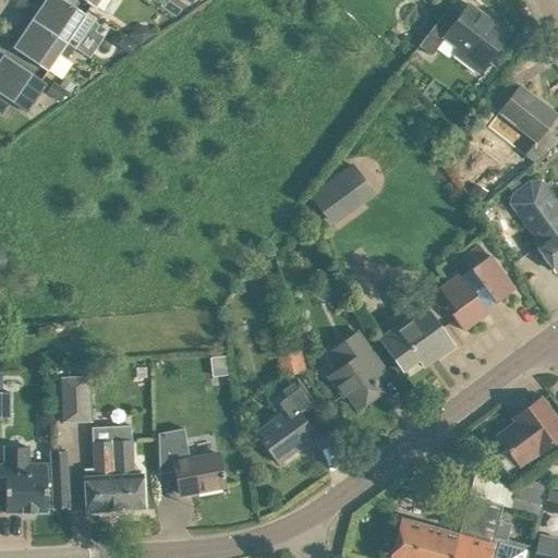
[(74,49),(75,49),(95,21),(63,0),(45,0),(32,20),(32,19),(31,20),(32,21),(40,26),(74,49)]
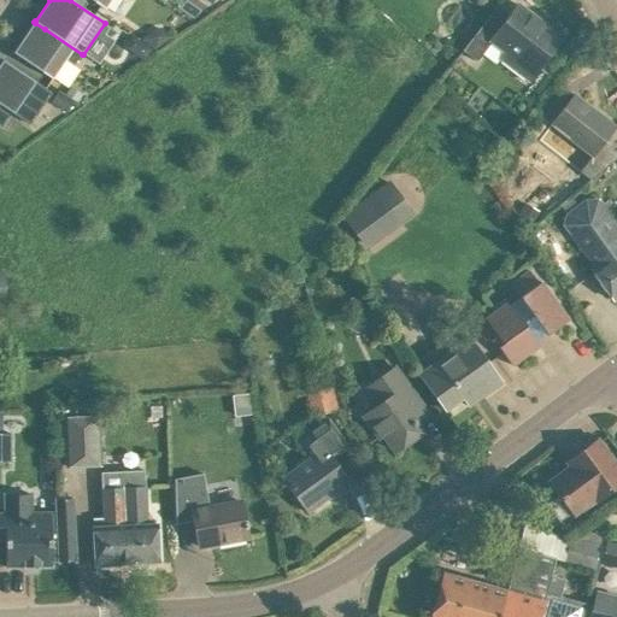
[(462,52),(476,63),(492,42),(533,74),(560,37),(540,22),(539,23),(532,17),(533,17),(518,5),(510,16),(498,6),(499,5),(498,5),(462,52)]
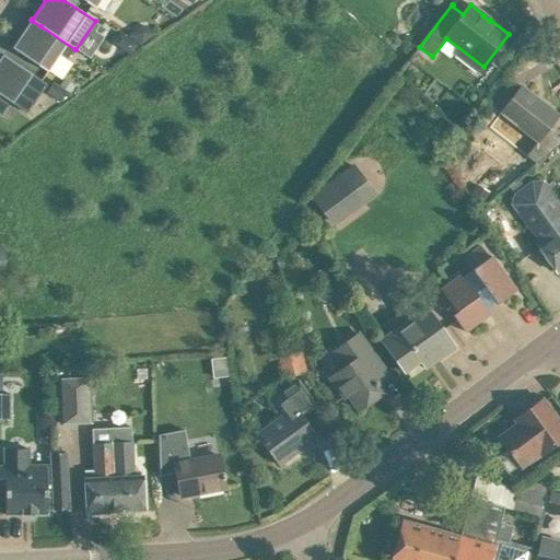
[(67,60),(74,49),(41,26),(32,21),(13,47),(12,47),(12,48),(48,72),(48,71),(47,70),(58,54),(67,60)]
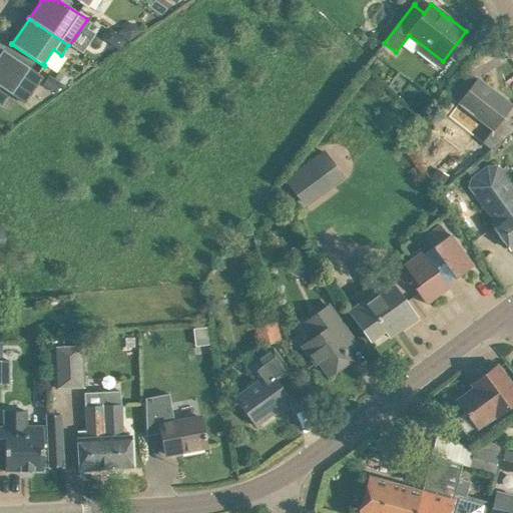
[(42,76),(2,49),(0,52),(0,86),(24,103),(42,76)]
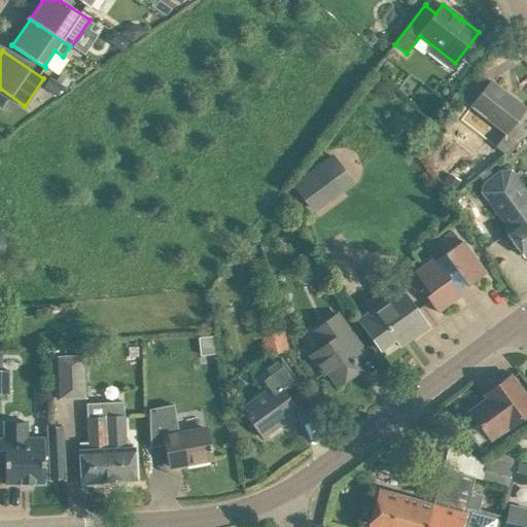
[(470,105),(507,134),(496,147),(504,154),(526,135),(526,130),(516,121),(526,109),(490,81),(470,105)]
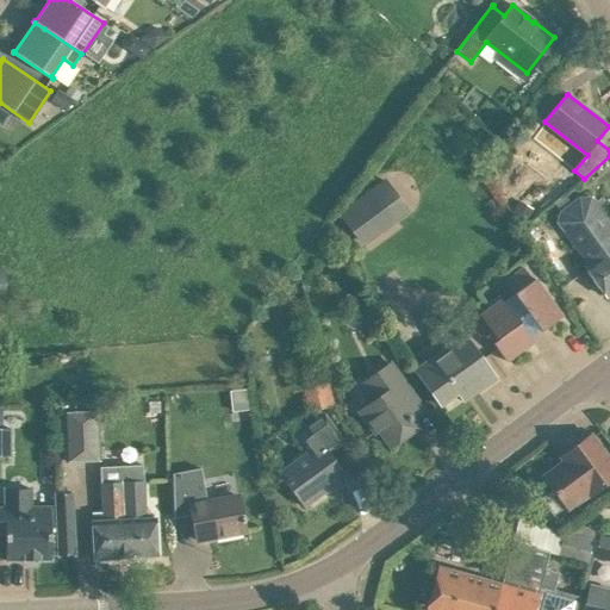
[(337,213),(362,246),(409,211),(383,180),(337,213)]
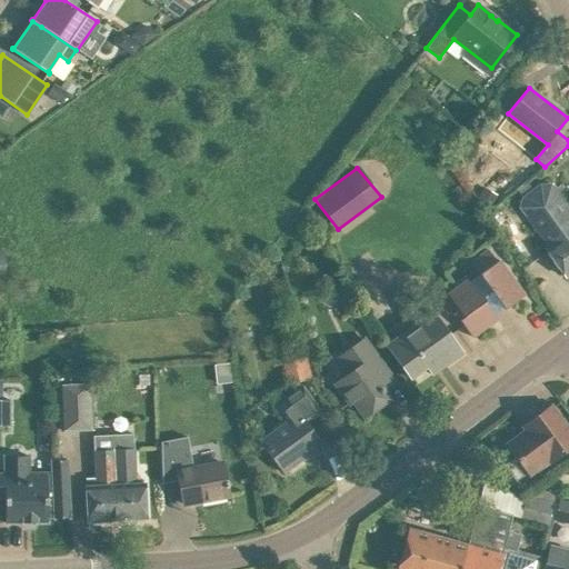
[(509,212),(522,230),(531,223),(548,246),(545,248),(566,278),(568,275),(568,209),(560,198),(541,211),(531,197),(509,212)]
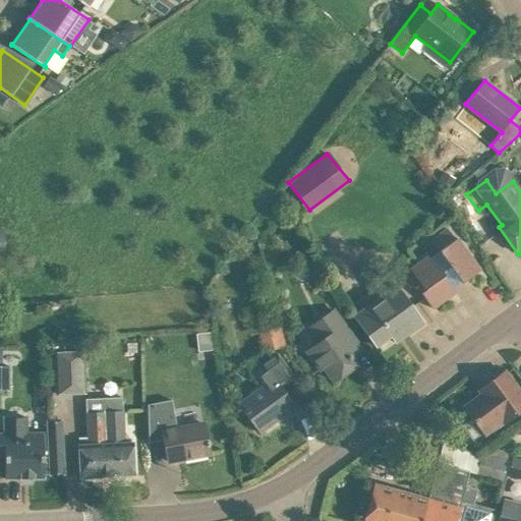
[(479,270),(467,253),(457,238),(455,240),(447,229),(430,240),(439,251),(430,256),(429,254),(409,270),(424,290),(420,293),(432,308),(456,291),(453,288),(461,282),(462,283),(479,270)]
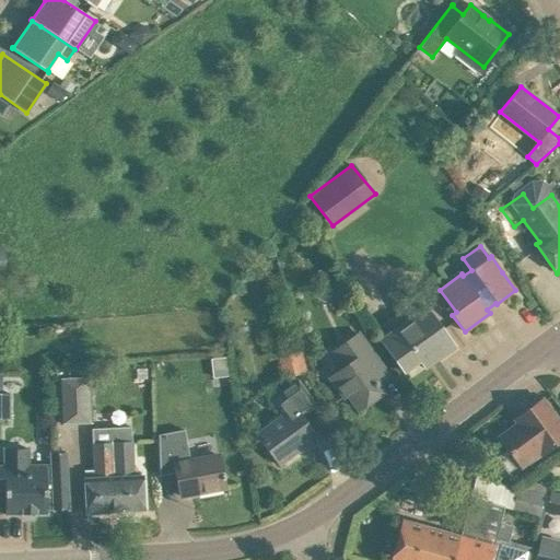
[(455,347),(432,316),(426,307),(405,322),(407,326),(383,343),(405,372),(430,354),(435,361),(455,347)]
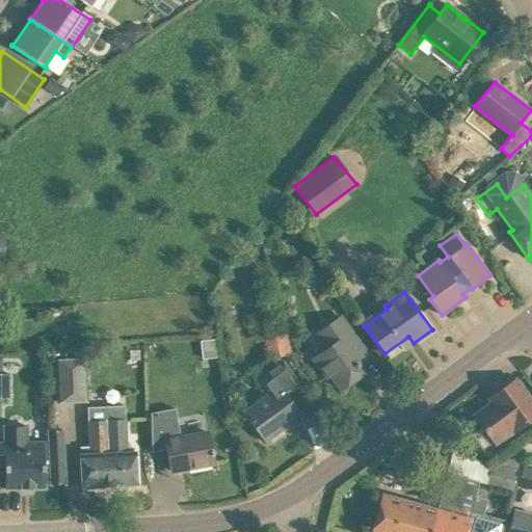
[(369,356),(358,342),(340,317),(316,335),(327,349),(314,360),(327,377),(330,375),(341,390),(363,373),(357,367),(358,366),(357,365),(369,356)]
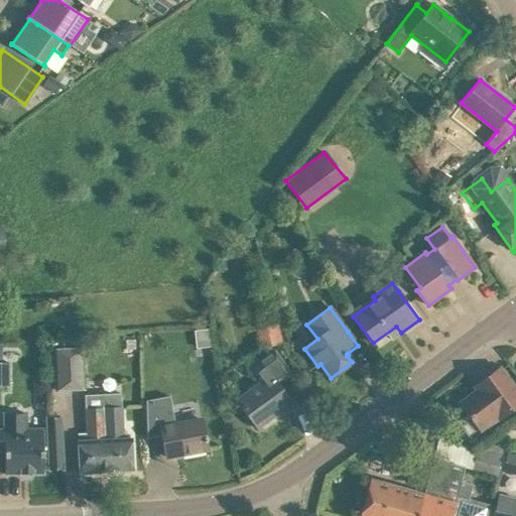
[(255,330),(261,349),(285,342),(279,323),(267,327),(264,314),(246,320),(250,332),(255,330)]
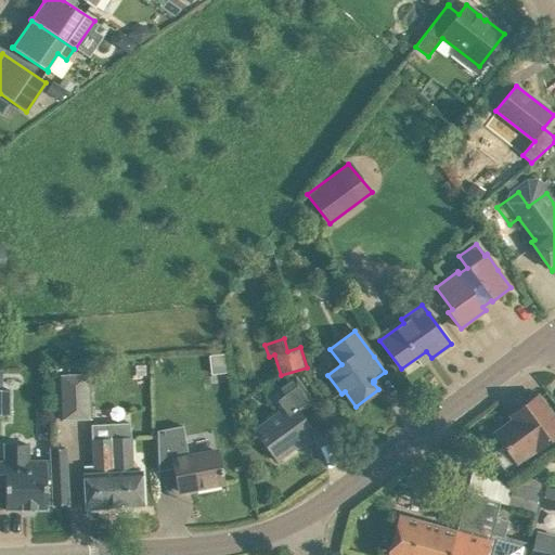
[(223,355),(209,357),(211,374),(224,372),(223,355)]
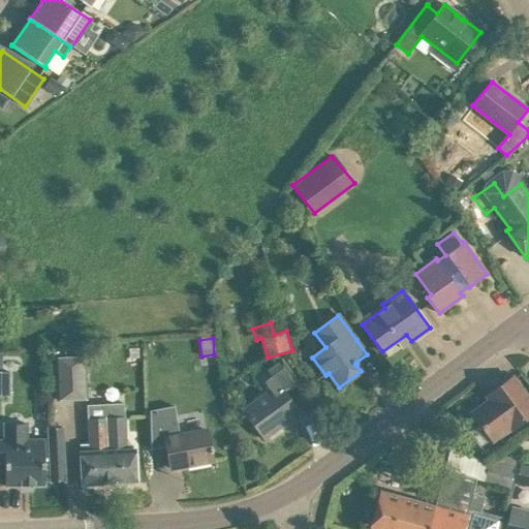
[(0,354),(0,396),(9,396),(8,370),(2,370),(1,355),(0,354)]
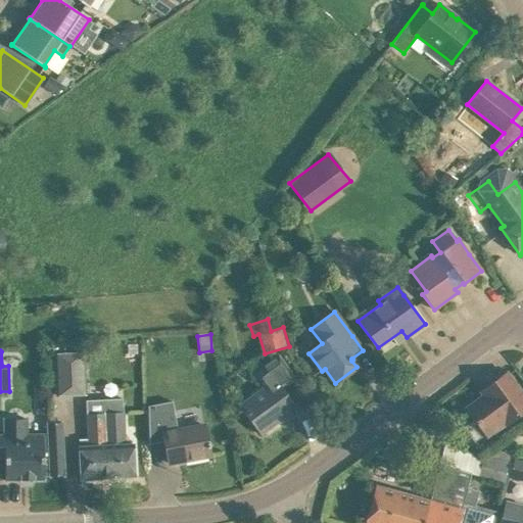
[(54,354),(56,395),(85,394),(83,353),(54,354)]
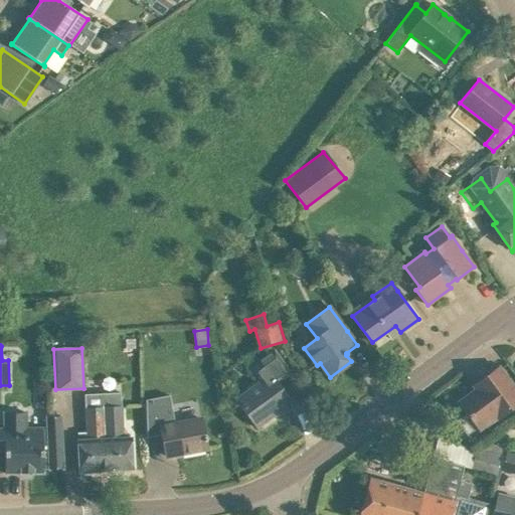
[(291,375),(280,358),(275,352),(250,369),(261,382),(237,399),(258,426),(262,423),(261,420),(275,409),(277,412),(291,402),(278,384),(291,375)]
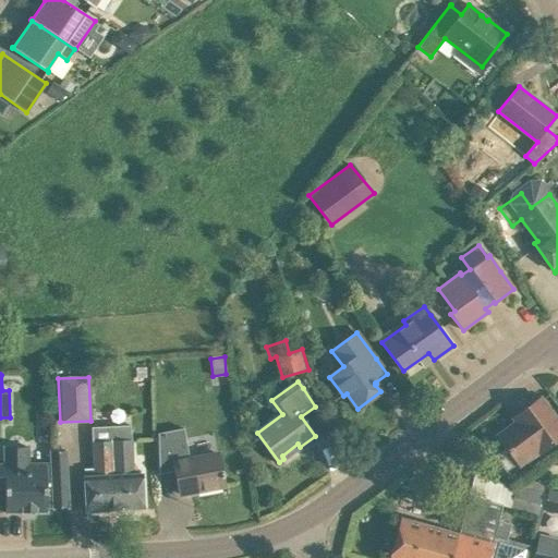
[(512,417),(516,422),(497,436),(519,465),(537,451),(540,453),(557,439),(557,422),(540,398),(512,417)]
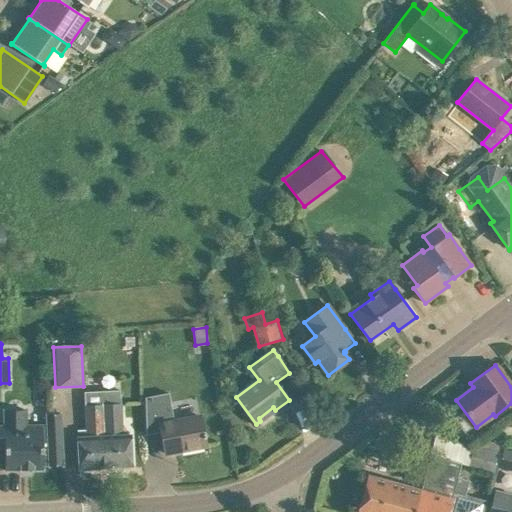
[(168,391),(144,395),(145,412),(146,435),(161,432),(165,454),(166,453),(166,451),(174,450),(174,452),(205,446),(204,438),(205,438),(204,434),(202,426),(200,416),(174,421),(171,407),(168,391)]
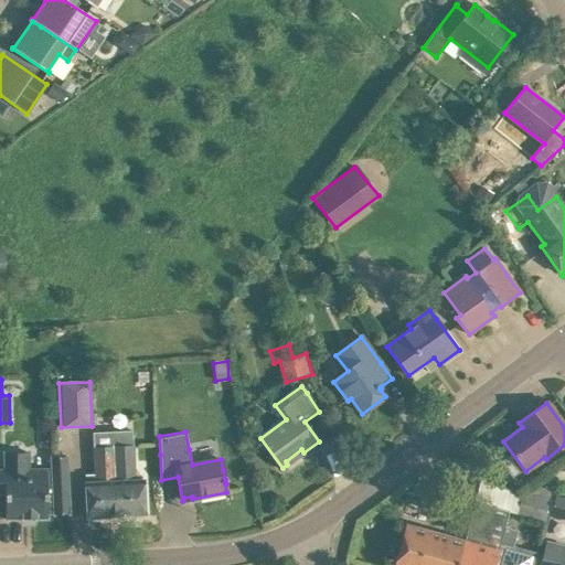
[(86,518),(145,514),(144,479),(135,480),(132,446),(131,433),(92,435),(93,448),(95,482),(85,482),(86,518)]
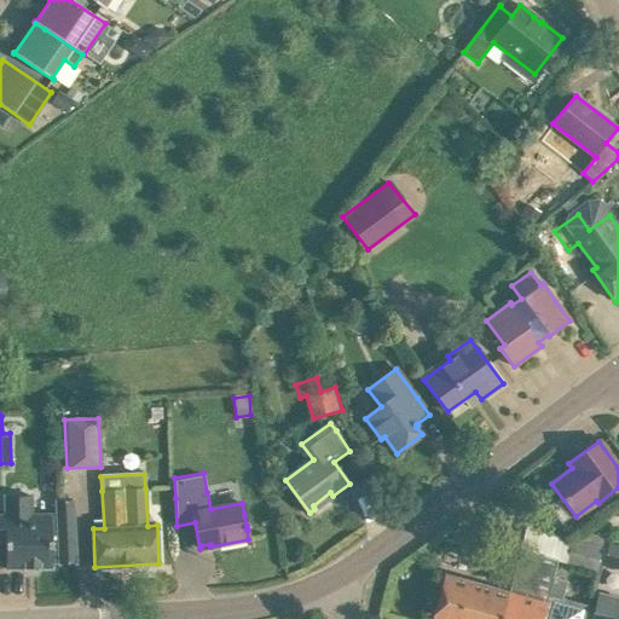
[(76,563),(74,501),(55,501),(56,515),(30,515),(30,496),(5,496),(5,515),(0,515),(0,541),(5,542),(6,568),(52,568),(52,565),(76,563)]
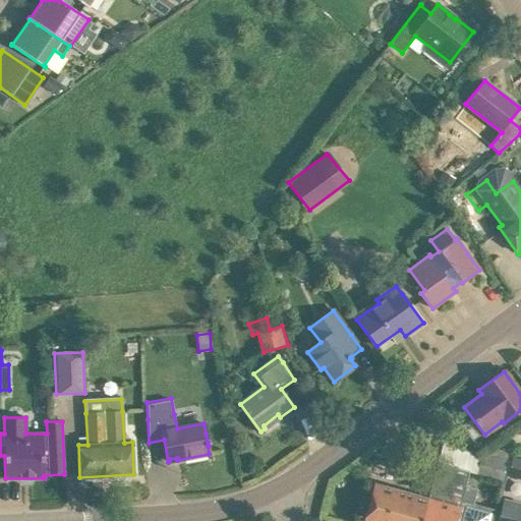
[(408,458),(437,466),(441,450),(413,443),(408,458)]
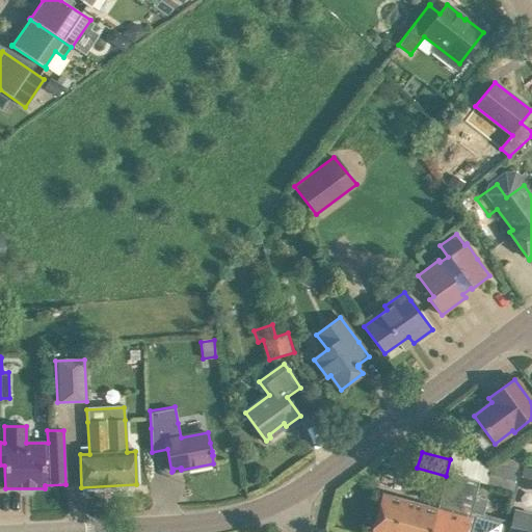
[(485,486),(510,493),(516,471),(490,463),(485,486)]
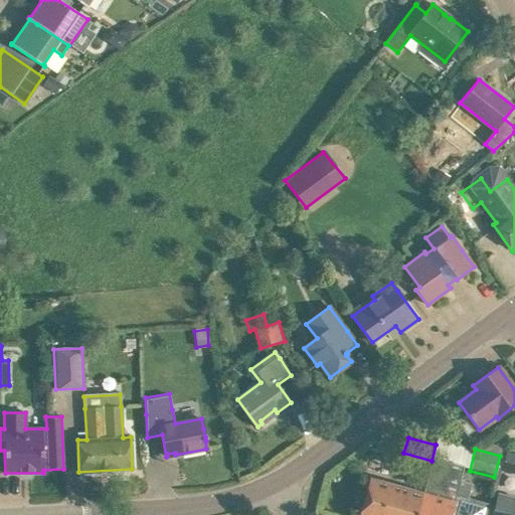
[(501,471),(514,474),(514,454),(507,452),(501,471)]
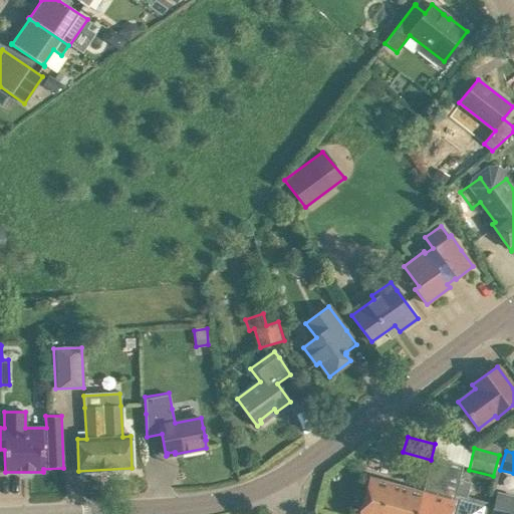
[(463,466),(432,457),(422,493),(369,478),(358,513),(488,513),(491,504),(466,497),(470,483),(459,480),(463,466)]
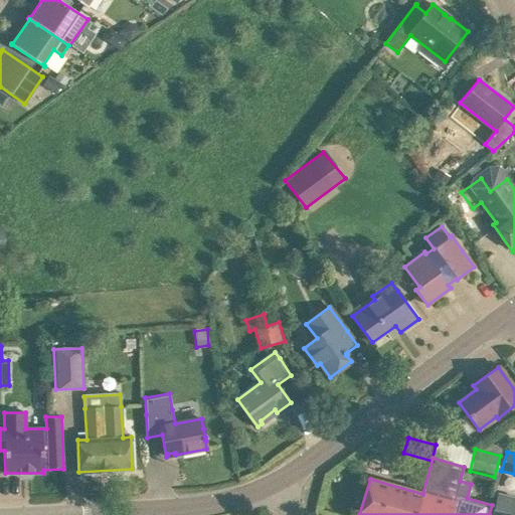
[(493,514),(514,514),(514,497),(499,494),(493,514)]
